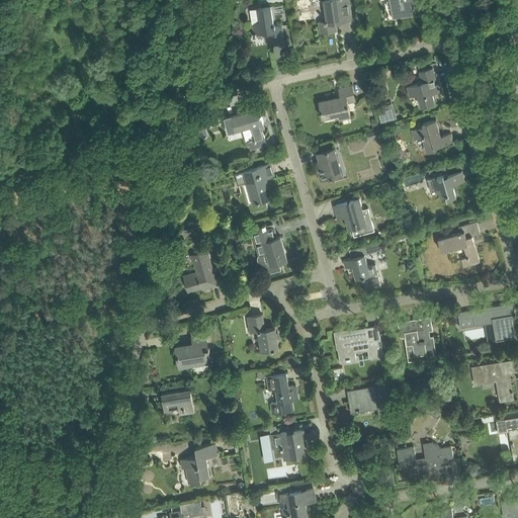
[(324,0),(327,20),(319,21),(321,32),(337,30),(336,22),(352,19),(349,0),(324,0)]
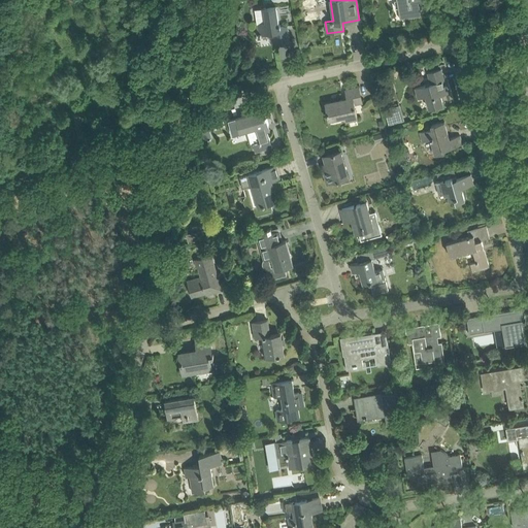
[(395,0),(394,0),(396,8),(403,7),(405,19),(421,15),(418,0),(395,0)]
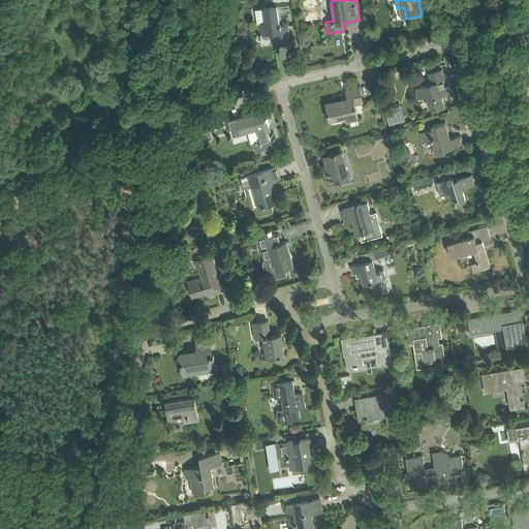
[(263,8),(255,9),(257,24),(255,24),(257,35),(259,35),(259,36),(262,35),(261,34),(274,33),(276,45),(284,43),(290,42),(288,26),(282,27),(281,26),(281,25),(280,25),(277,6),(263,8)]
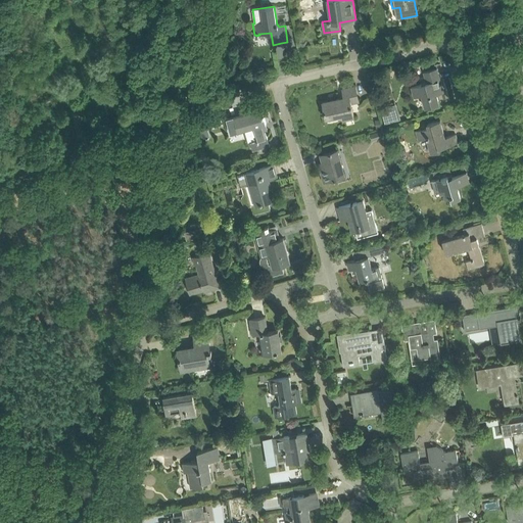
[(427,83),(412,87),(415,97),(422,95),(426,107),(439,103),(436,94),(443,92),(441,85),(440,85),(438,80),(440,80),(437,68),(424,73),(427,83)]
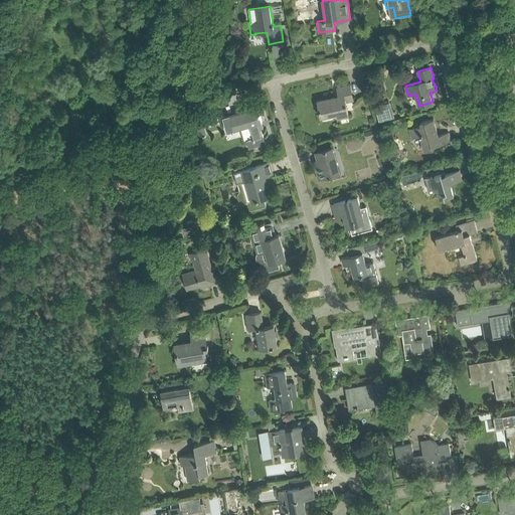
[(334,97),(318,101),(321,117),(337,113),(338,117),(349,115),(346,102),(353,100),(350,84),(337,88),(340,98),(335,99),(334,97)]
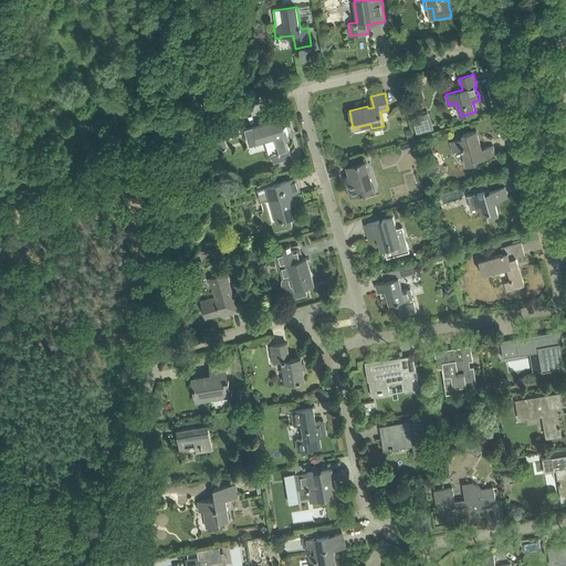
[(429,113),(412,117),(417,134),(433,129),(429,113)]
